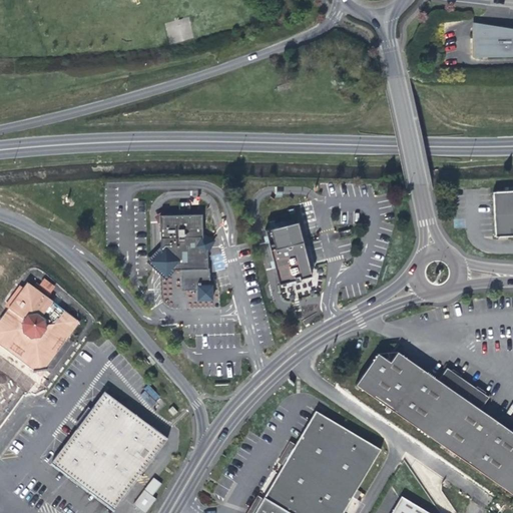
[(165,24),(169,43),(192,39),(188,20),(165,24)]
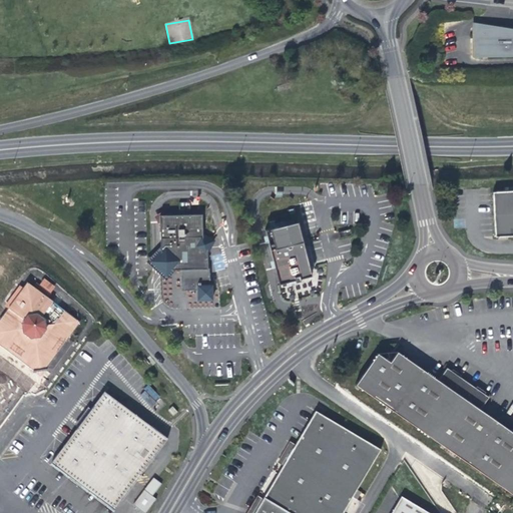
[(472,37),(472,55),(512,56),(512,29),(479,23),(479,28),(469,28),(469,37),(472,37)]
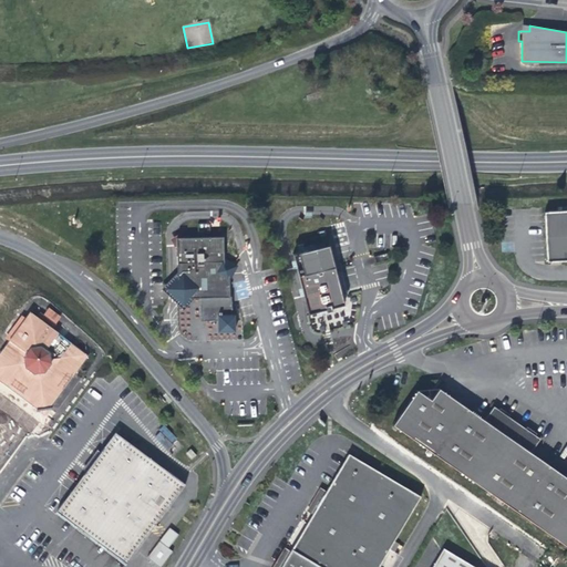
[(545,261),(566,259),(566,209),(543,210),(545,261)]
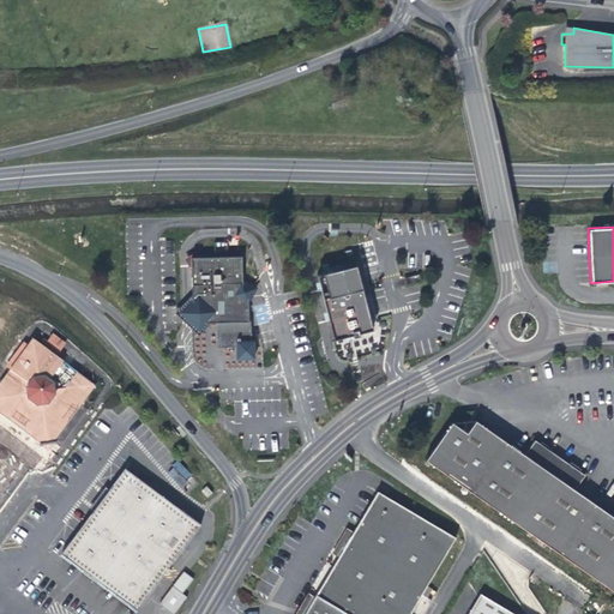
[(192,311),(193,323),(216,323),(217,349),(236,349),(236,359),(254,357),(253,339),(251,341),(250,321),(248,321),(247,283),(242,283),(241,256),(190,258),(190,268),(191,268),(192,301),(191,301),(191,311),(192,311)]
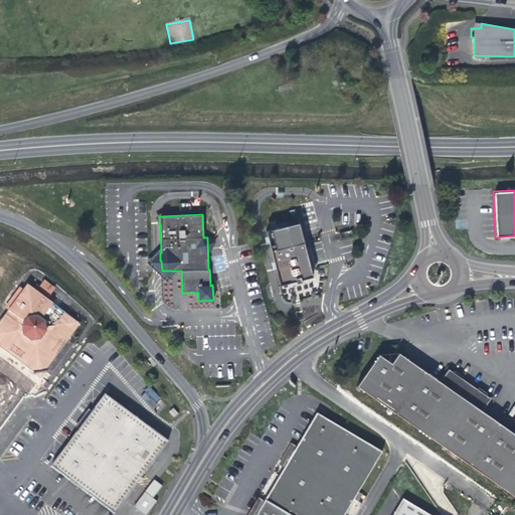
[(298,223),(265,232),(279,287),(296,282),(297,285),(302,283),(301,281),(313,278),(298,223)]
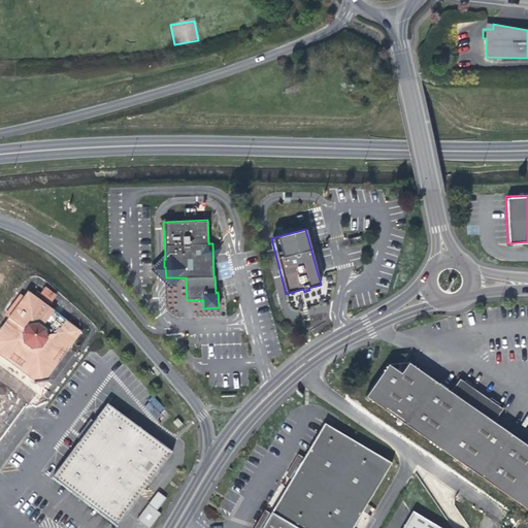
[(28,294),(0,330),(0,357),(41,388),(81,333),(48,308),(52,303),(37,292),(33,297),(28,294)]
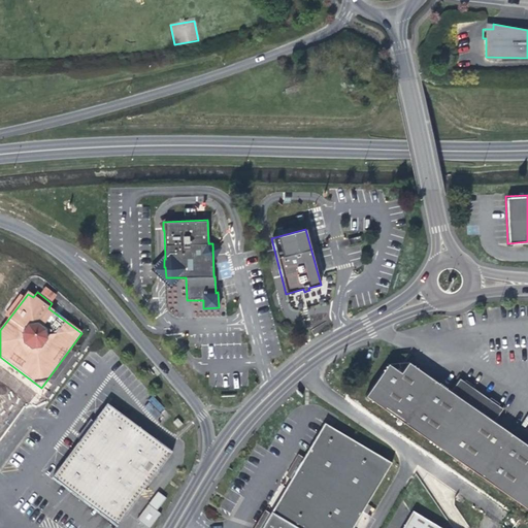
[(527,507),(527,442),(527,443),(495,421),(503,408),(460,378),(452,390),(410,361),(402,372),(389,363),(366,395),(527,507)]
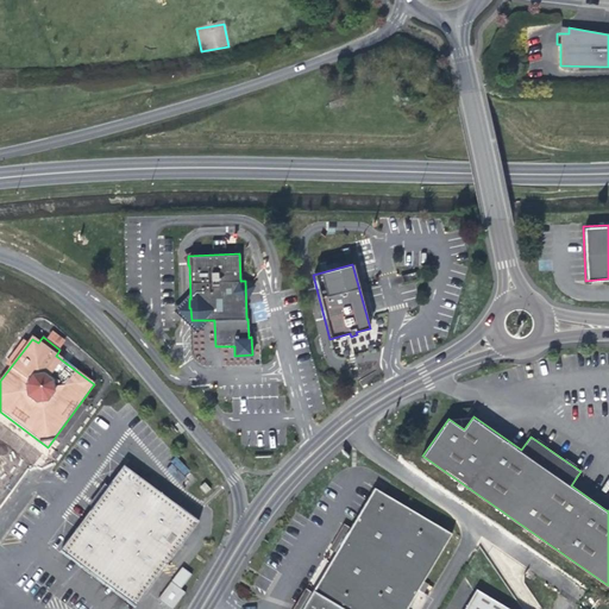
[(177,458),(167,469),(179,482),(190,471),(177,458)]
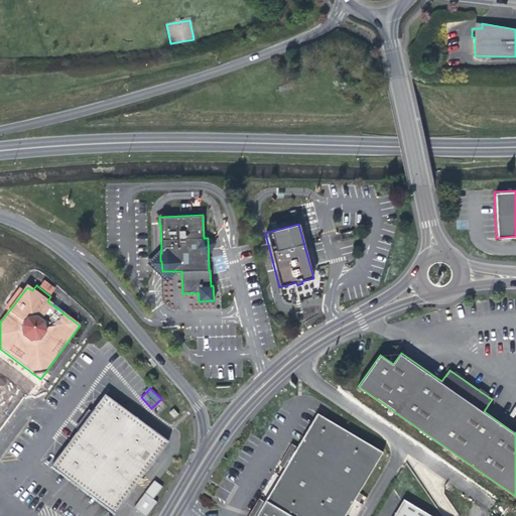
[(50,469),(114,515),(119,510),(167,443),(104,396),(50,469)]
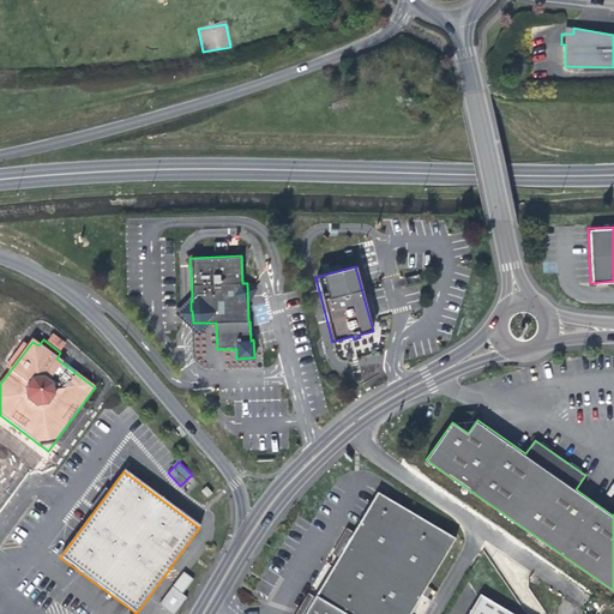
[(202,492),(208,499),(212,494),(206,487),(202,492)]
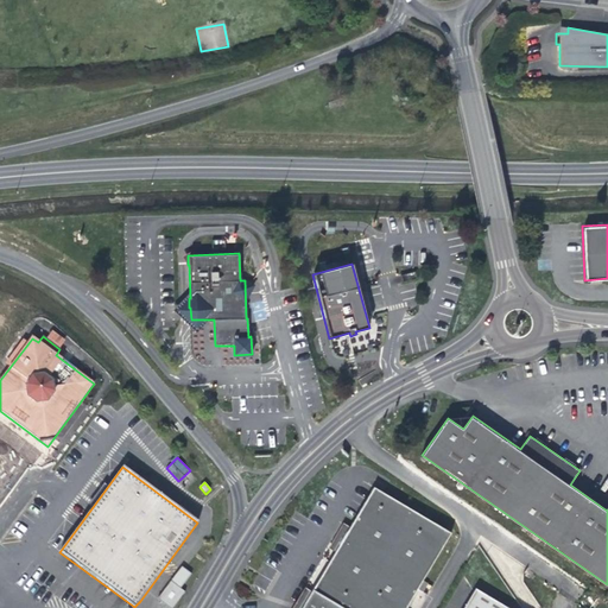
[(374,489),(312,593),(337,607),(406,607),(450,536),(384,495),(374,489)]
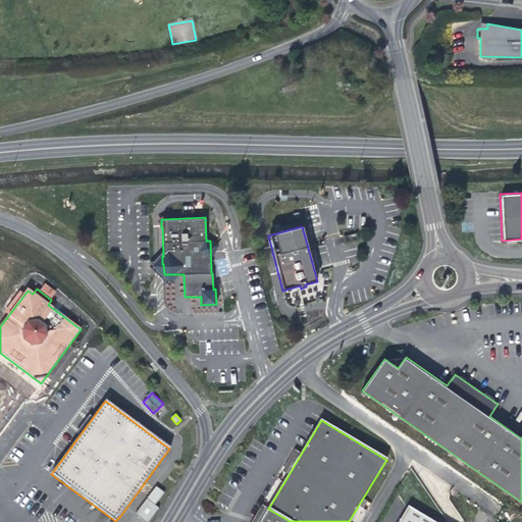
[(147,500),(155,506),(164,492),(156,486),(147,500)]
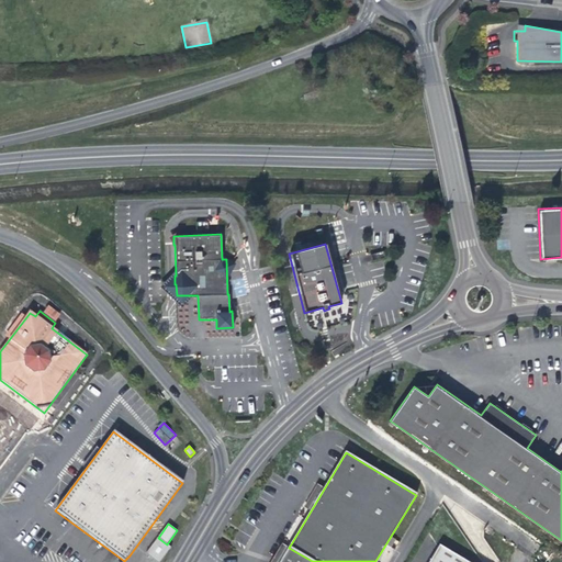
[(465,561),(439,546),(428,561),(465,561)]
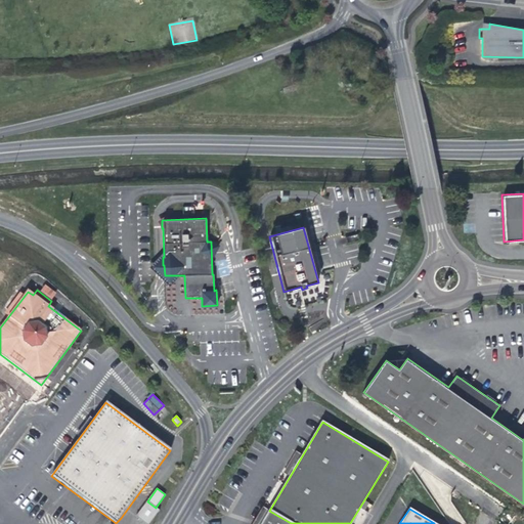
[(282,523),(266,515),(259,523),(282,523)]
